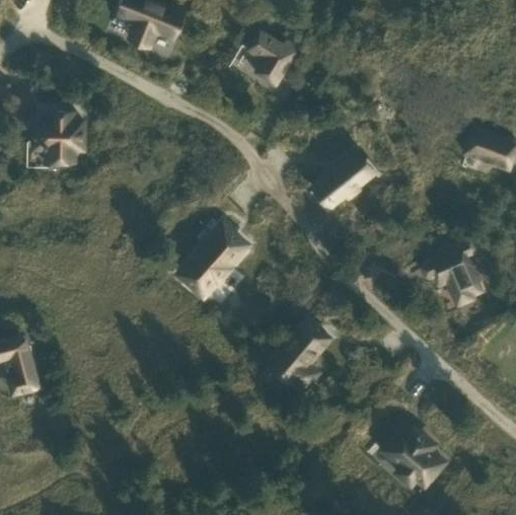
[(176,40),(186,16),(146,0),(128,0),(122,17),(140,25),(133,42),(151,50),(158,32),(176,40)]
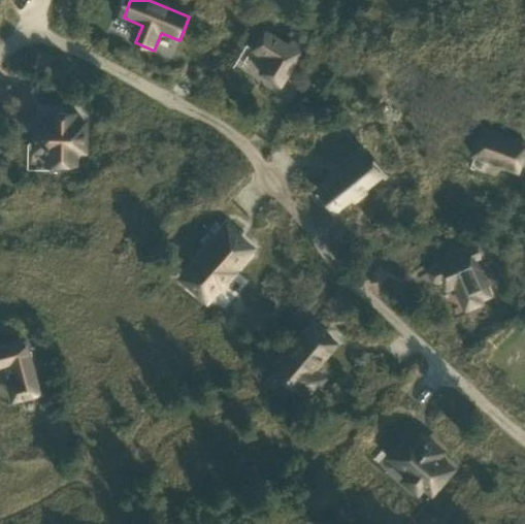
[(283,91),(306,52),(298,46),(295,51),(267,33),(255,54),(270,64),(262,77),(283,91)]
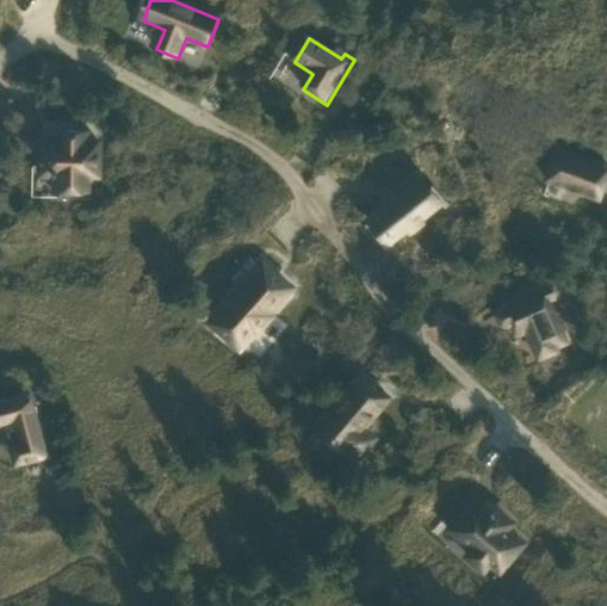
[(43,174),(43,181),(57,181),(56,195),(91,196),(91,179),(100,180),(101,146),(92,146),(92,135),(59,135),(57,135),(57,146),(43,144),(43,174)]
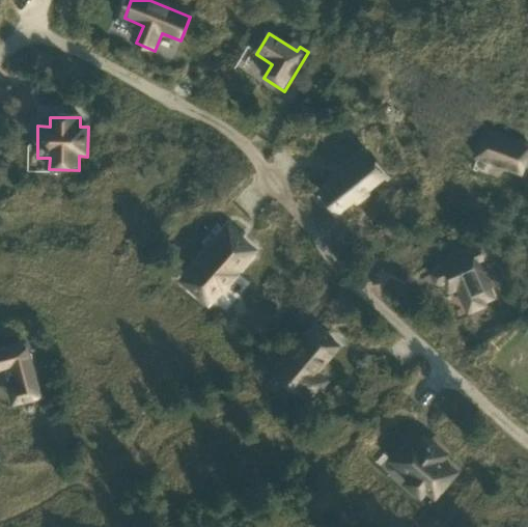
[(523,175),(527,162),(527,147),(487,133),(477,160),(523,175)]
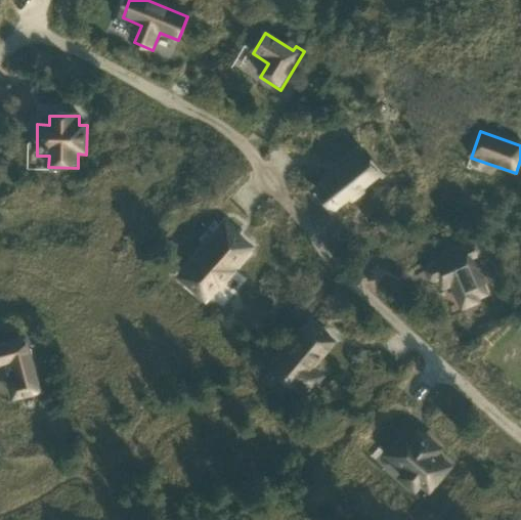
[(341,176),(323,189),(337,207),(348,198),(352,204),(365,193),(361,188),(375,178),(367,169),(372,166),(361,154),(362,153),(362,152),(337,171),(341,176)]
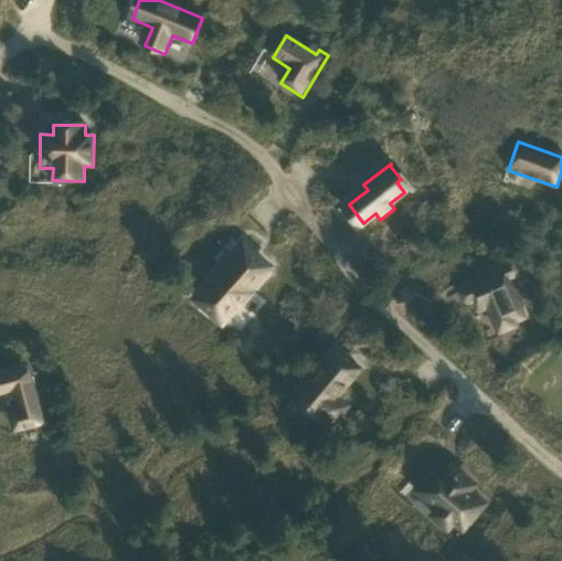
[(245,246),(197,302),(224,326),(273,270),(261,260),(258,263),(255,260),(257,256),(245,246)]
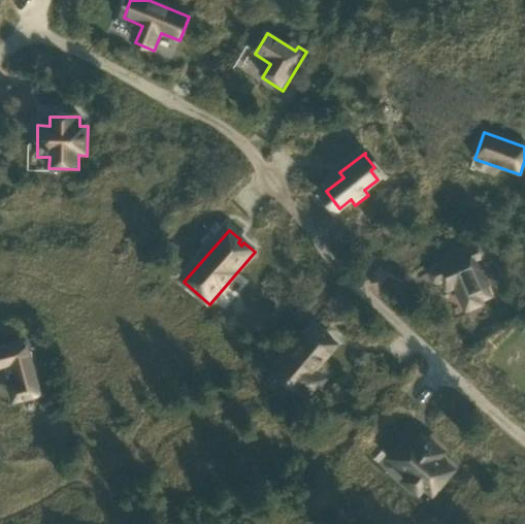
[(433,272),(432,276),(436,285),(439,286),(443,286),(444,285),(448,294),(457,289),(468,313),(485,305),(483,302),(492,298),(484,280),(477,264),(486,260),(481,249),(458,258),(459,259),(447,264),(447,265),(436,270),(433,272)]
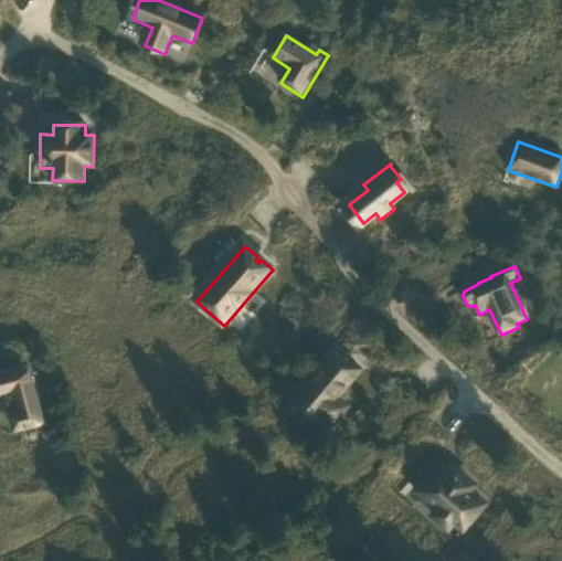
[(310,384),(296,402),(318,421),(321,416),(335,427),(349,410),(337,400),(361,371),(338,351),(310,383),(310,384)]
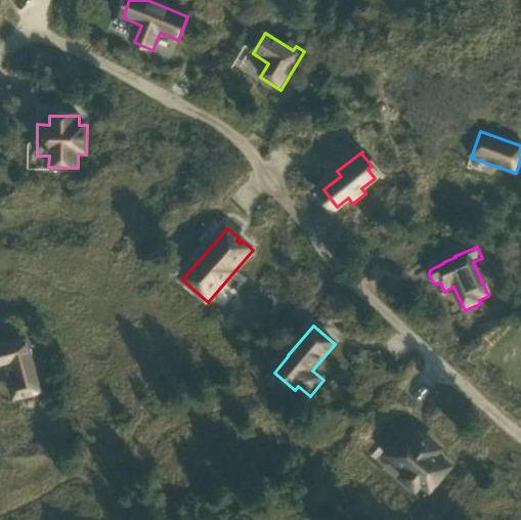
[(0,347),(0,366),(14,363),(19,381),(17,382),(9,384),(14,402),(23,399),(42,394),(30,349),(27,341),(18,343),(0,347)]
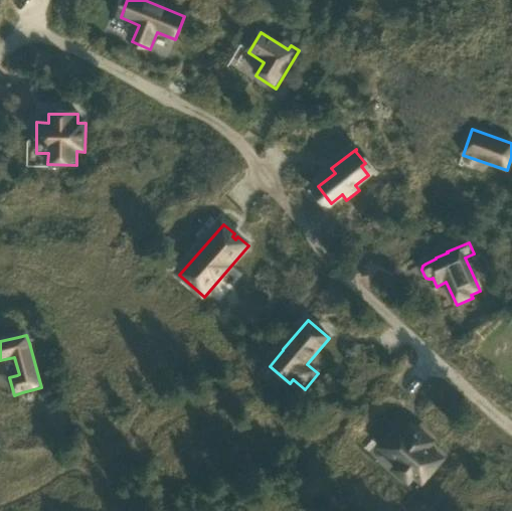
[(428,439),(422,435),(412,427),(410,430),(401,421),(393,431),(395,433),(384,446),(404,463),(396,473),(410,484),(415,478),(424,485),(445,462),(422,444),(428,439)]
